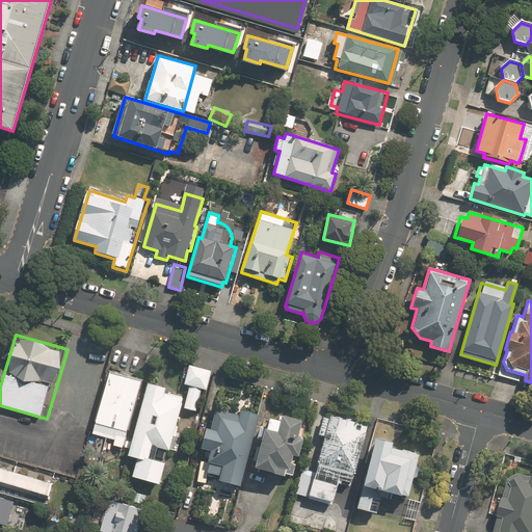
[(206,369),(194,367),(189,366),(185,386),(190,388),(185,408),(196,410),(202,390),(207,391),(212,371),(206,369)]
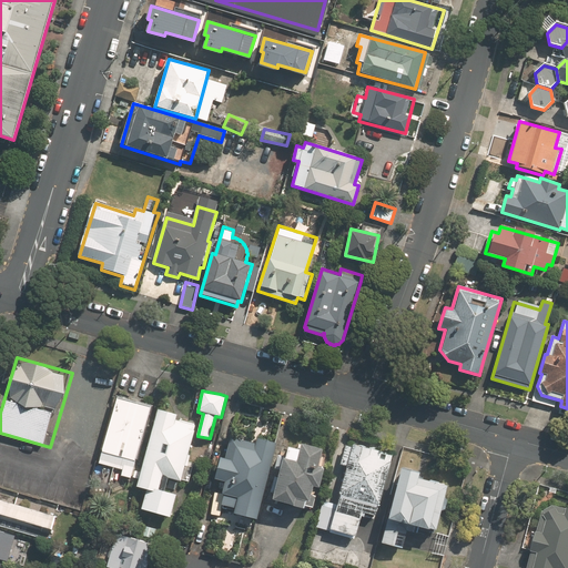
[(120,476),(131,479),(151,407),(117,398),(100,464),(122,469),(120,476)]
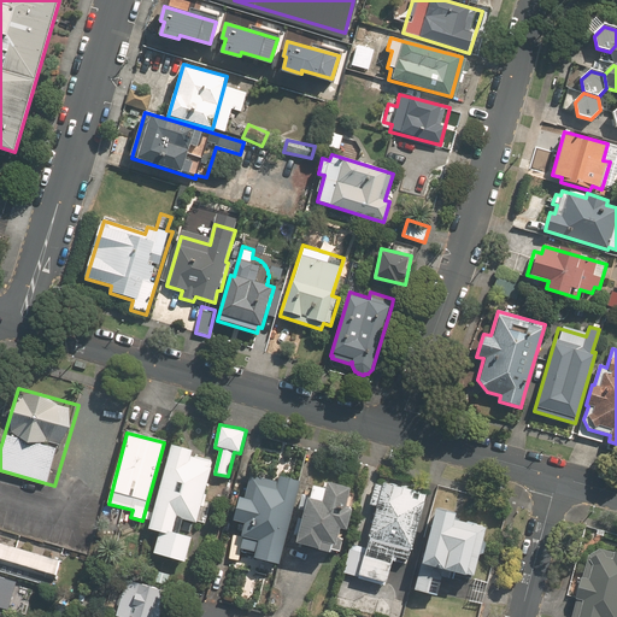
[(187,563),(193,539),(177,534),(181,518),(197,523),(215,457),(171,445),(148,529),(159,532),(153,553),(187,563)]
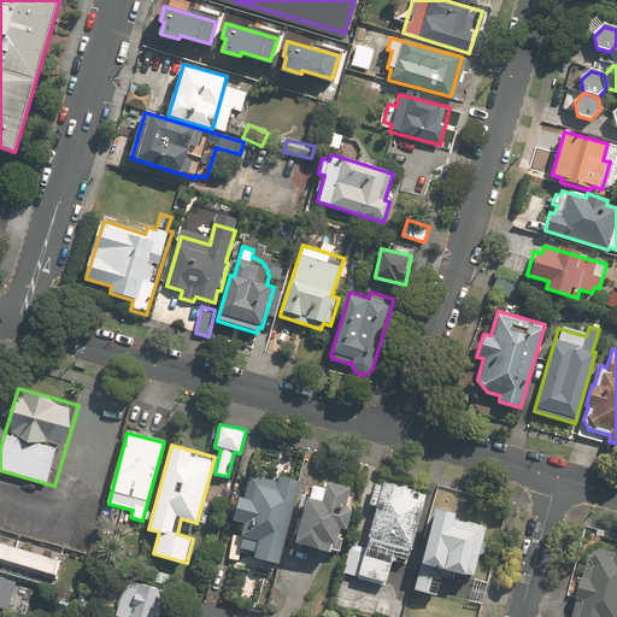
[(245,523),(239,548),(256,552),(254,559),(280,566),(300,481),(280,476),(278,482),(252,475),(247,498),(240,495),(234,519),(245,523)]
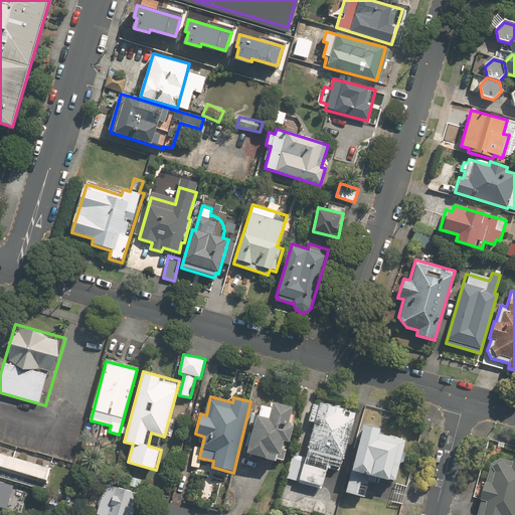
[(252,455),(267,461),(285,460),(294,424),(289,423),(294,406),(273,401),(271,408),(262,406),(260,415),(256,415),(246,453),(252,455)]
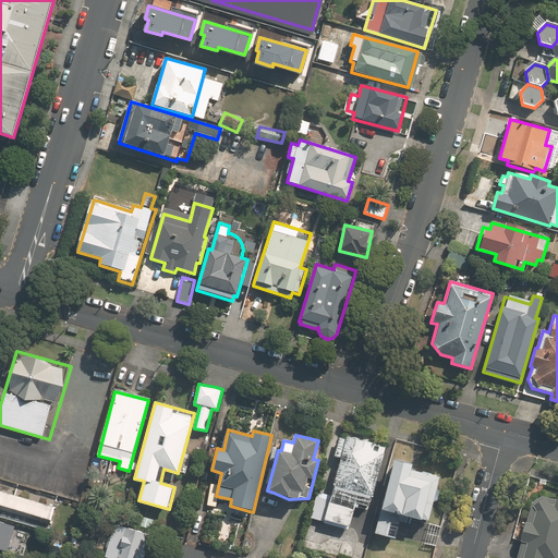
[(310,519),(349,529),(355,502),(371,506),(386,447),(340,435),(339,443),(331,440),(328,452),(335,453),(334,457),(340,459),(331,496),(316,493),(310,519)]
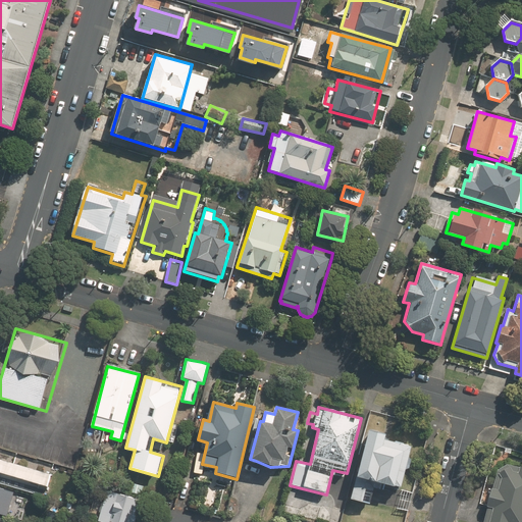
[(412,458),(409,457),(411,447),(386,440),(388,433),(369,429),(368,435),(352,500),(371,505),(376,482),(401,488),(405,470),(409,471),(412,458)]
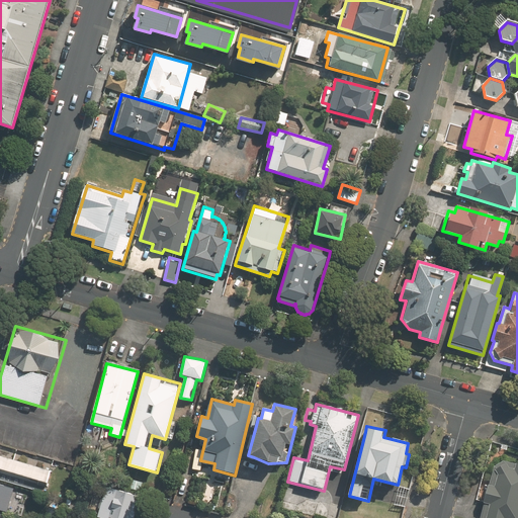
[(0,481),(46,494),(52,470),(0,455),(0,481)]
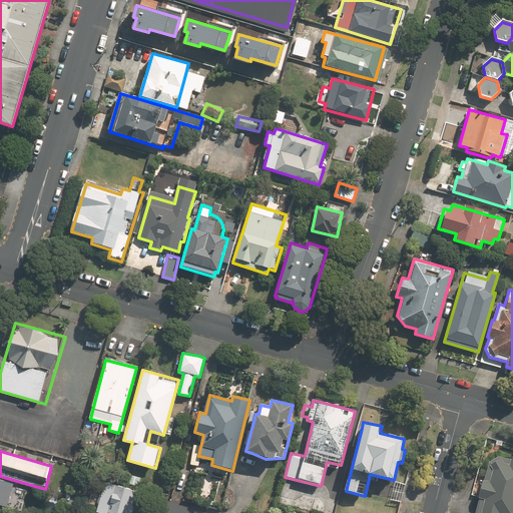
[(512,512),(512,460),(500,457),(490,462),(487,477),(481,475),(475,496),(481,498),(477,512),(512,512)]
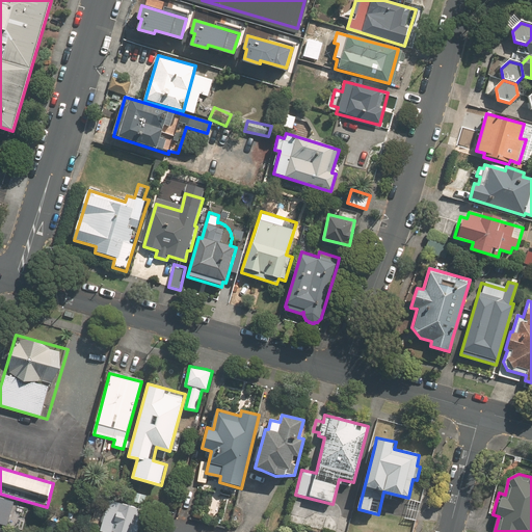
[(142,494),(133,490),(130,502),(104,495),(97,520),(103,522),(100,531),(131,531),(139,505),(147,507),(150,496),(142,494)]
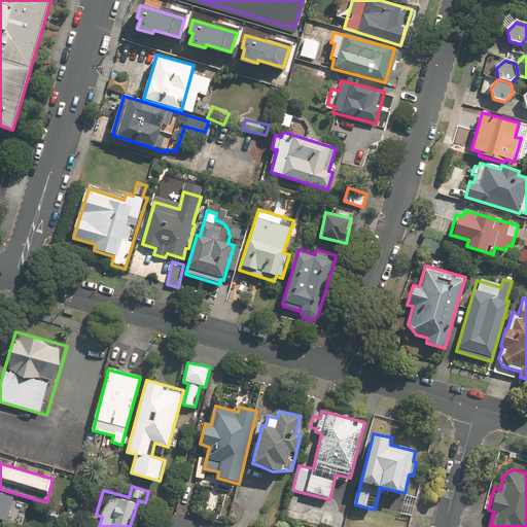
[(0,519),(7,521),(14,495),(0,491),(0,519)]
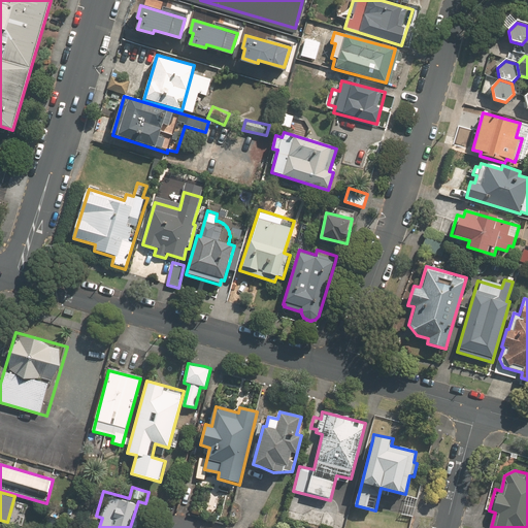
[(343,527),(348,515),(335,512),(331,527),(343,527)]
